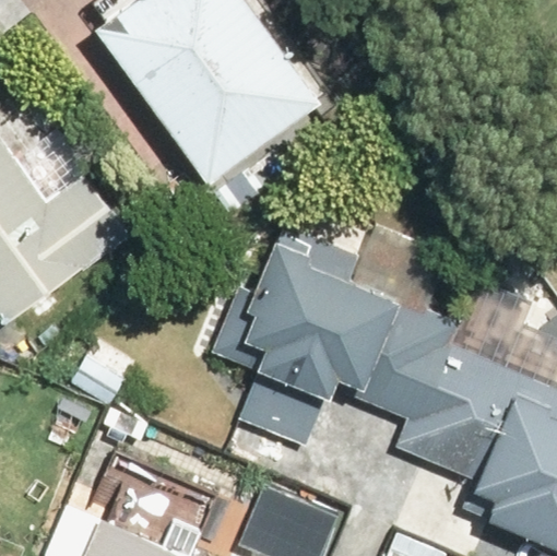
[(249,0),(115,0),(87,21),(203,178),(318,94),(249,0)]
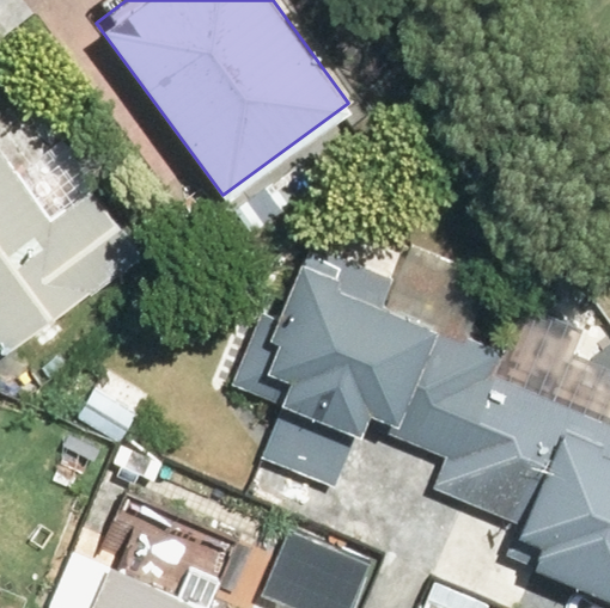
[(0,333),(13,352),(152,249),(95,172),(54,203),(0,131),(0,333)]
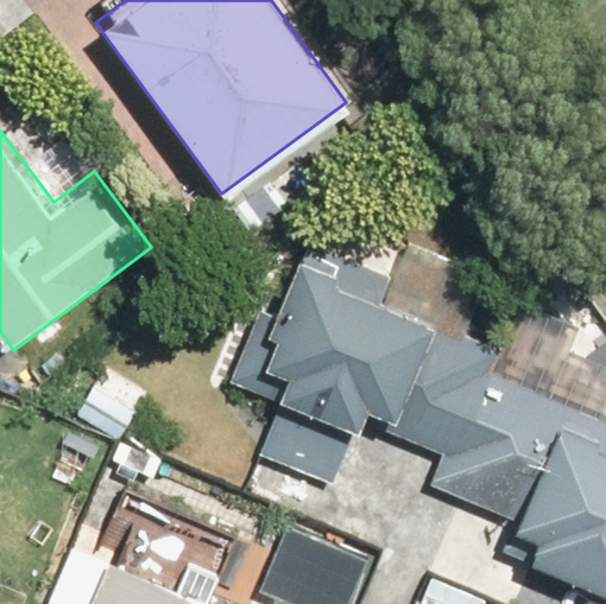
[(605,595),(605,423),(488,377),(497,356),(378,310),(390,280),(302,246),(275,318),(257,311),(227,387),(278,407),(259,457),(332,485),(351,439),(355,442),(363,425),(436,453),(424,484),(512,517),(498,554),(605,595)]
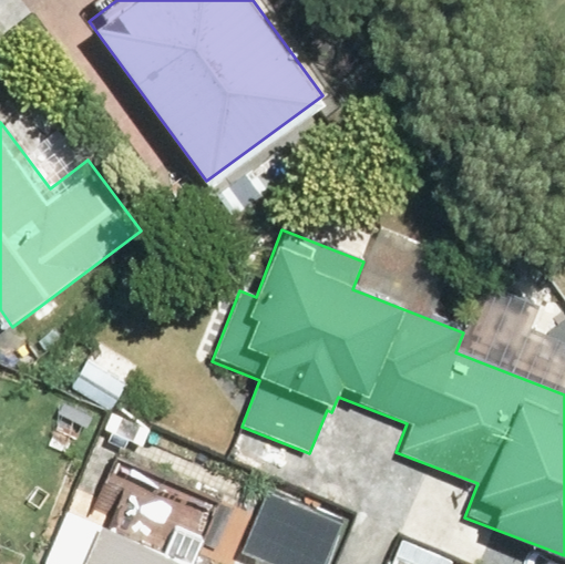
[(330,563),(348,522),(259,486),(237,539),(299,563),(330,563)]
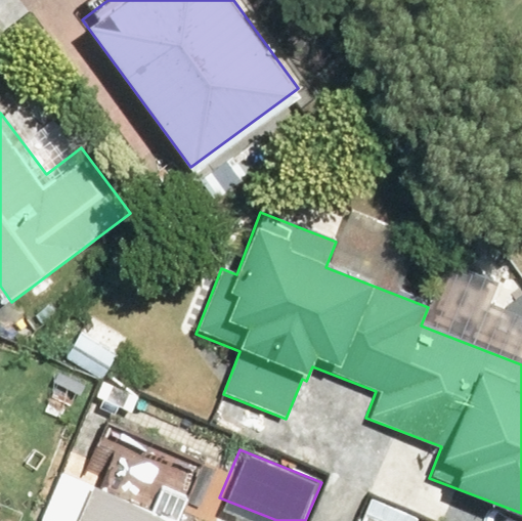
[(181,520),(89,482),(72,520),(181,520)]
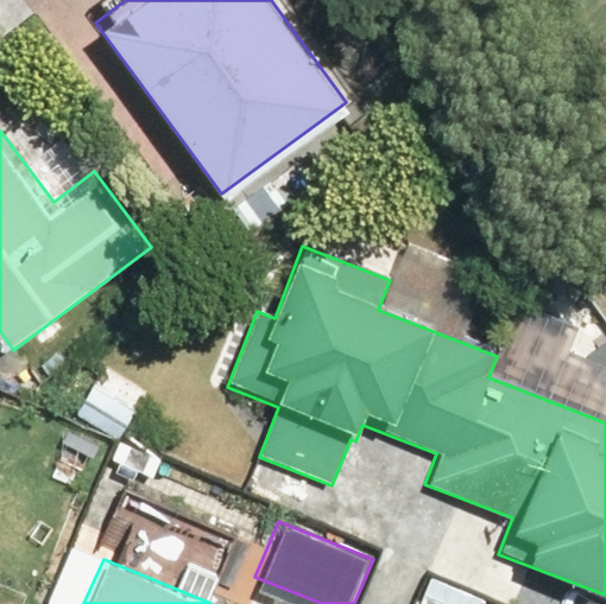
All buildings are outlined.
